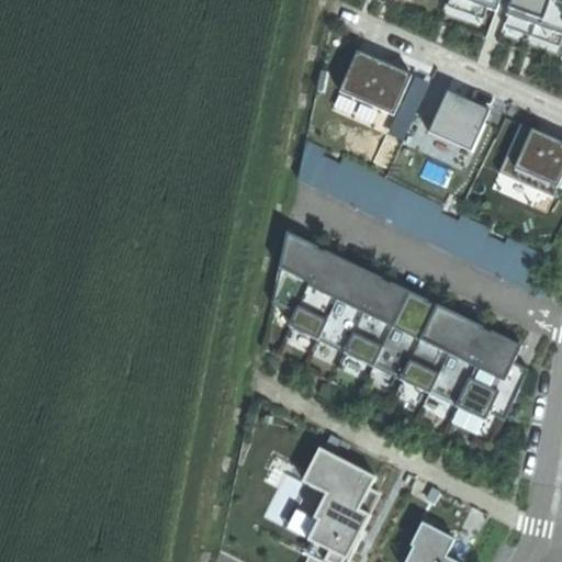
[(502,0),(471,0),(498,9),(502,0)]
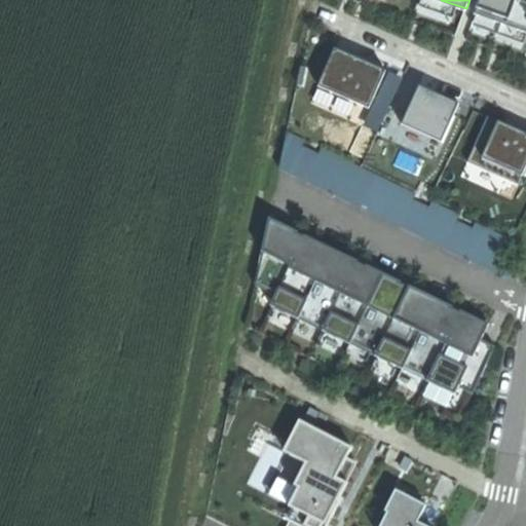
[(525,0),(479,0),(475,11),(525,29),(525,0)]
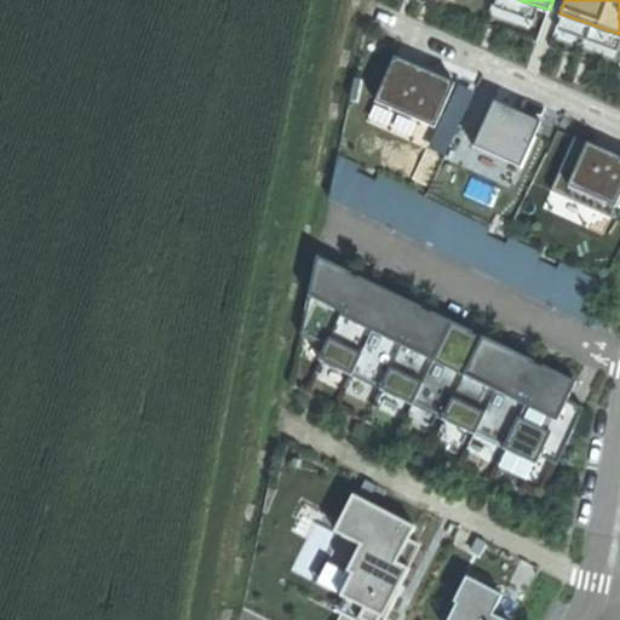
[(435,122),(453,82),(396,58),(378,98),(435,122)]
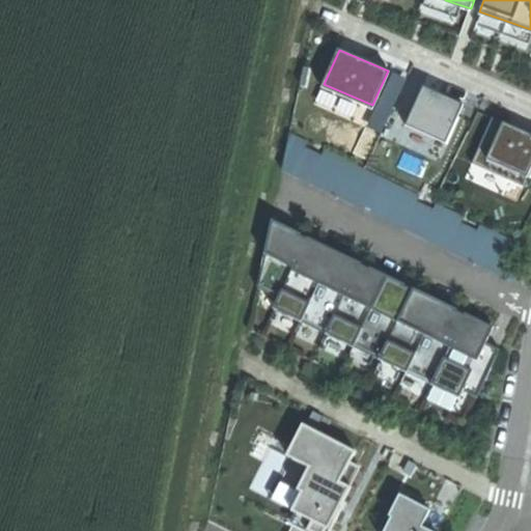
[(464,105),(422,85),(404,123),(445,142),(464,105)]
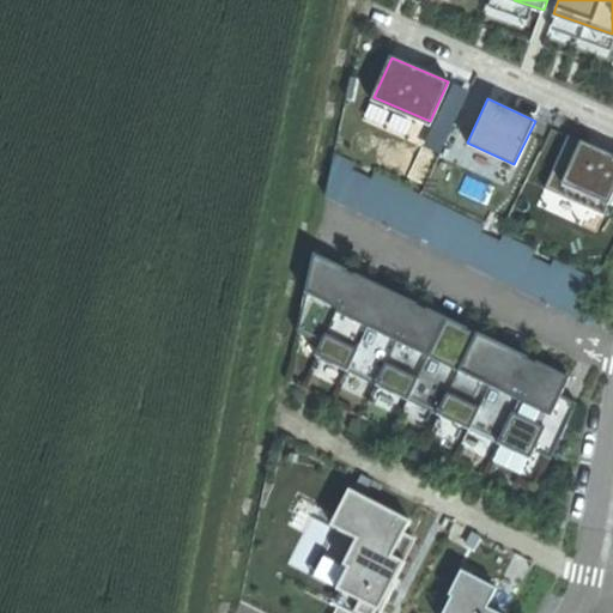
[(612,188),(612,155),(582,140),(564,181),(608,200),(612,188)]
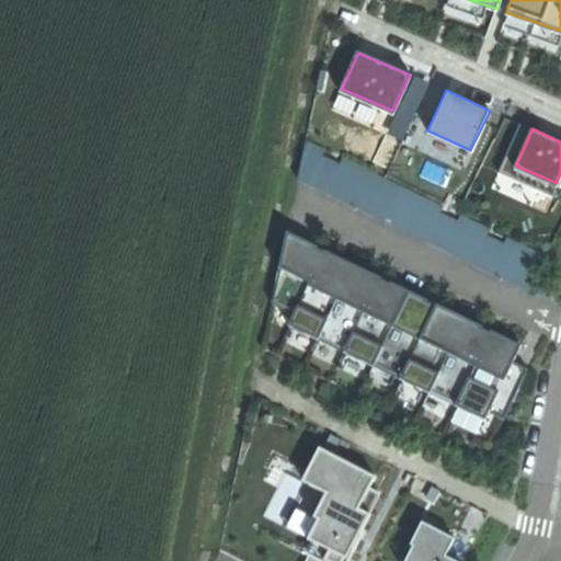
[(530,292),(547,258),(507,239),(504,244),(487,237),(490,230),(461,216),(458,222),(439,214),(443,207),(343,159),(340,165),(321,157),(324,150),(306,141),(298,180),(530,292)]
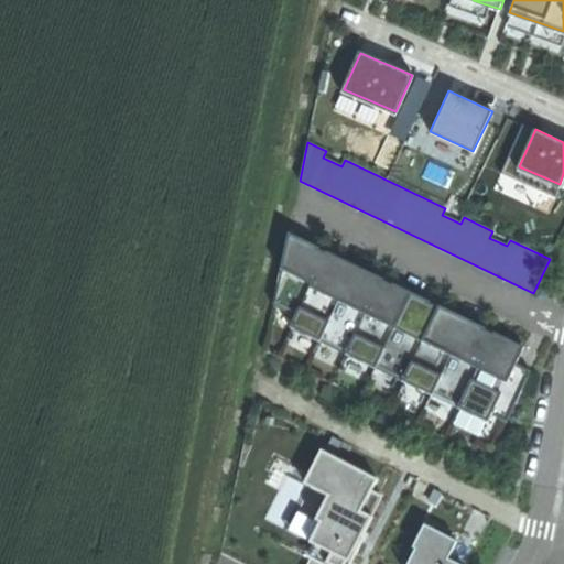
[(507,423),(531,372),(516,365),(523,349),(505,340),(501,347),(497,345),(486,339),(480,337),(484,331),(449,314),(446,321),(440,317),(430,312),(425,311),(429,304),(392,286),(389,293),(383,290),(373,285),(369,283),(372,277),(337,260),(334,266),(328,263),(320,259),(316,258),(320,249),(289,234),(273,306),(295,316),(290,328),(488,423),(491,415),(507,423)]
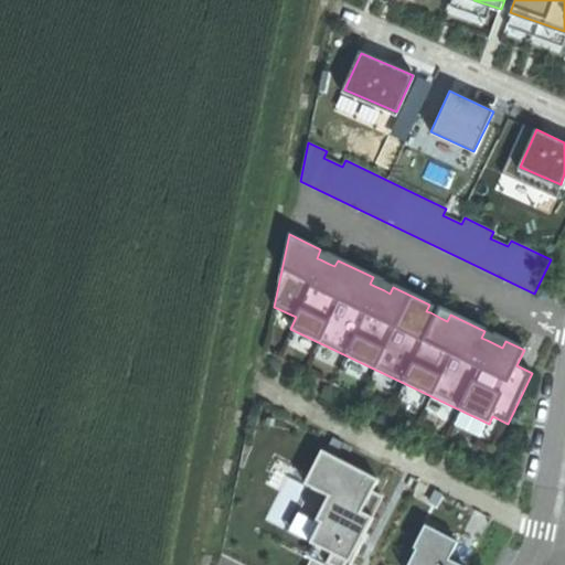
[(379,477),(322,448),(306,481),(328,493),(316,518),(320,520),(309,540),(316,543),(310,555),(313,556),(329,564),(350,564),(387,494),(373,488),(379,477)]
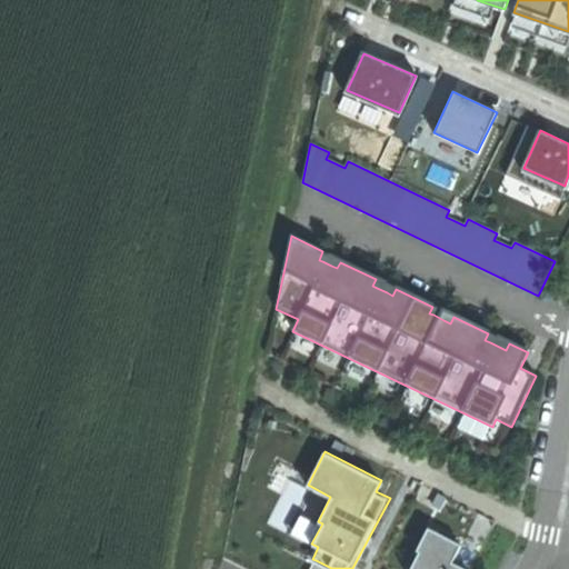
[(465,568),(451,562),(460,545),(429,529),(417,550),(419,551),(410,568),(465,568)]
